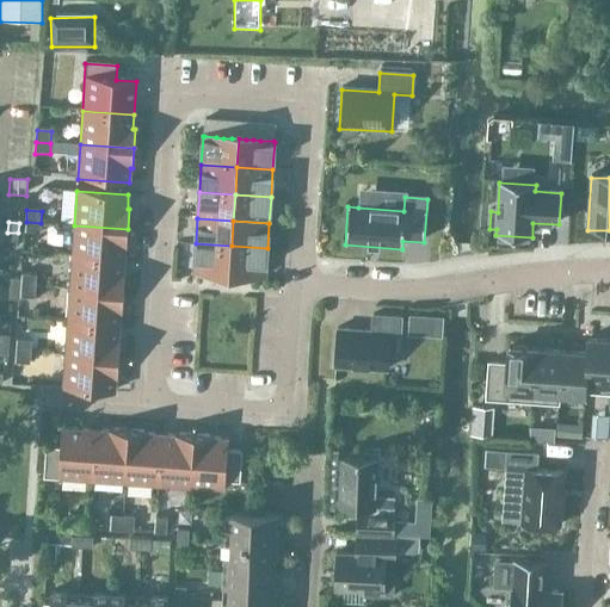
[(41,223),(26,222),(25,233),(39,234),(41,223)]
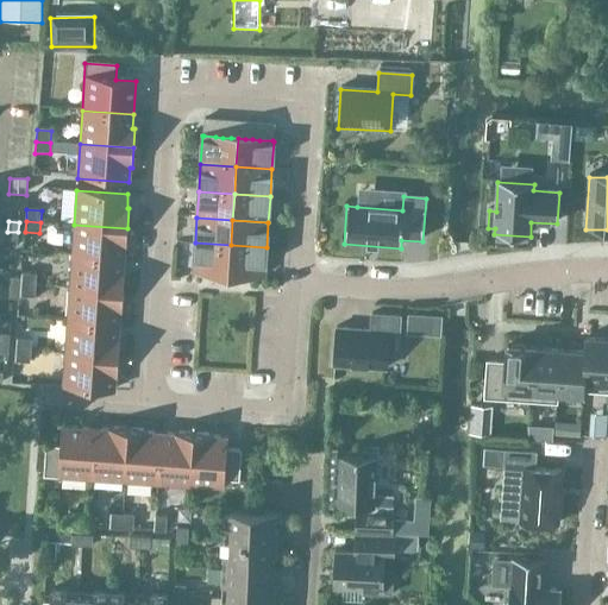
[(127,228),(74,225),(71,257),(124,260),(124,247),(126,247),(127,228)]
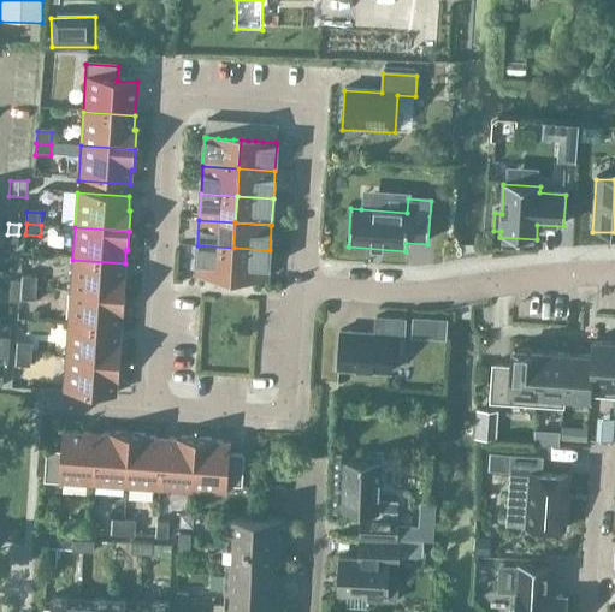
[(7,235),(7,245),(17,245),(18,235),(7,235)]
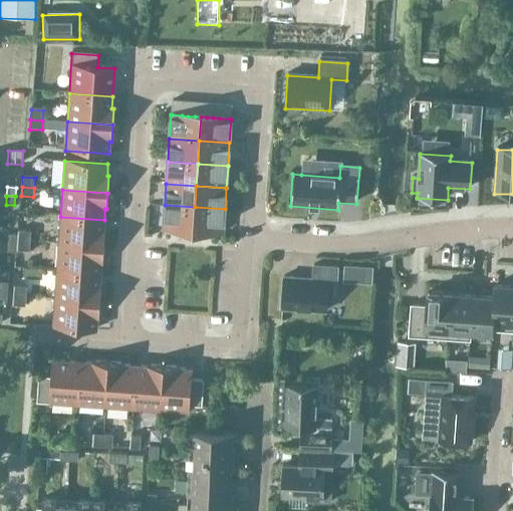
[(195,207),(165,205),(163,230),(193,233),(195,207)]
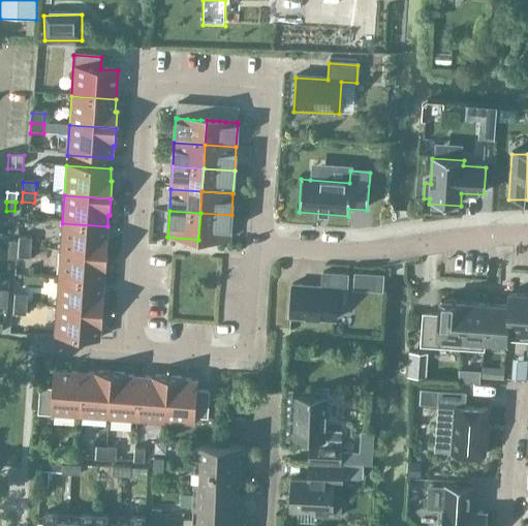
[(231,215),(200,213),(198,240),(229,242),(231,215)]
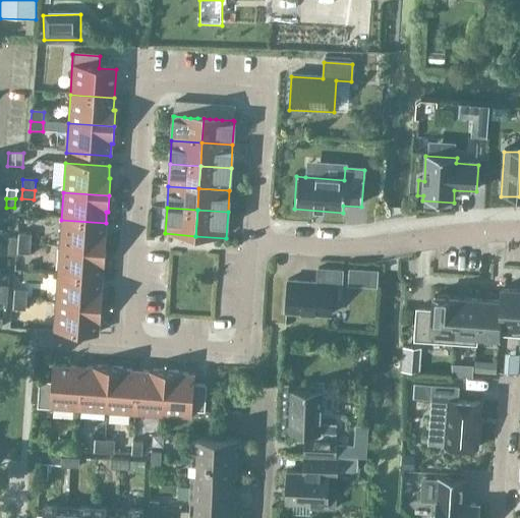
[(61,220),(59,248),(105,251),(106,234),(105,234),(106,223),(61,220)]
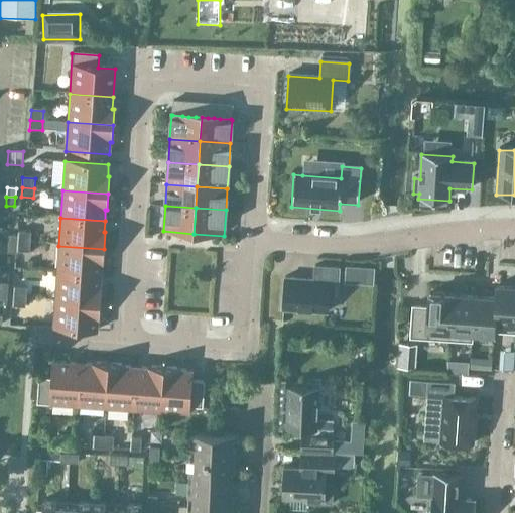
[(18,238),(18,243),(30,244),(30,234),(18,233),(18,238)]
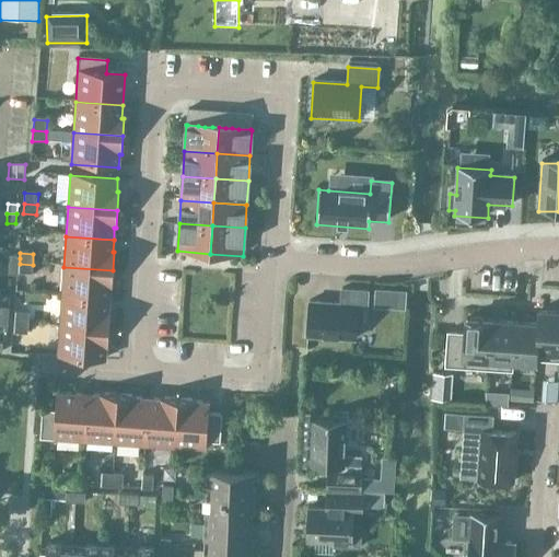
[(10,257),(9,267),(19,267),(20,264),(20,258),(13,257),(10,257)]
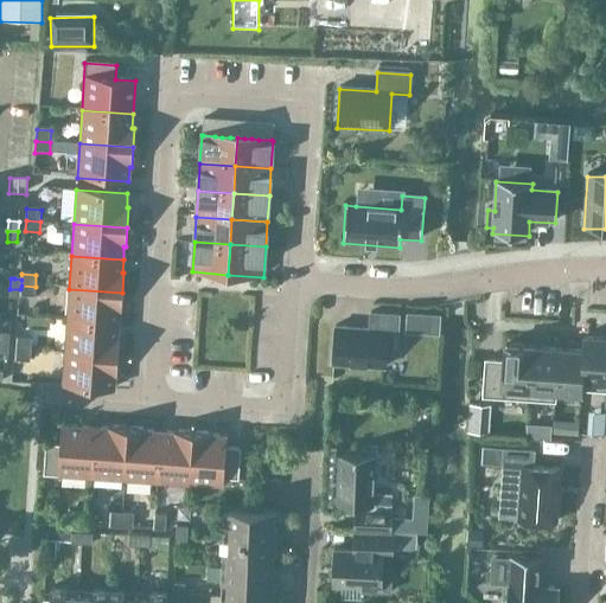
[(20,289),(20,296),(34,297),(36,287),(21,286),(20,289)]
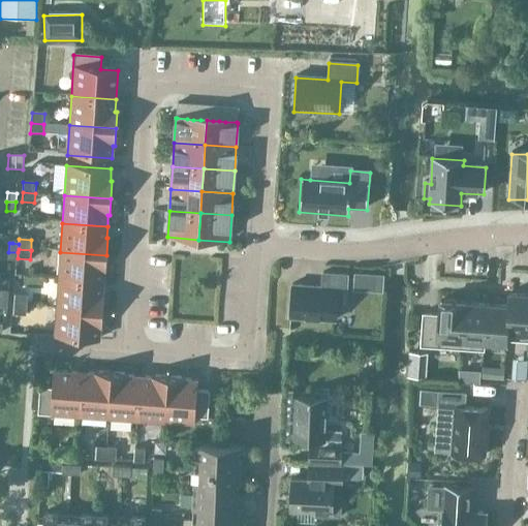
[(8,252),(8,261),(10,261),(18,261),(18,258),(18,252),(8,252)]
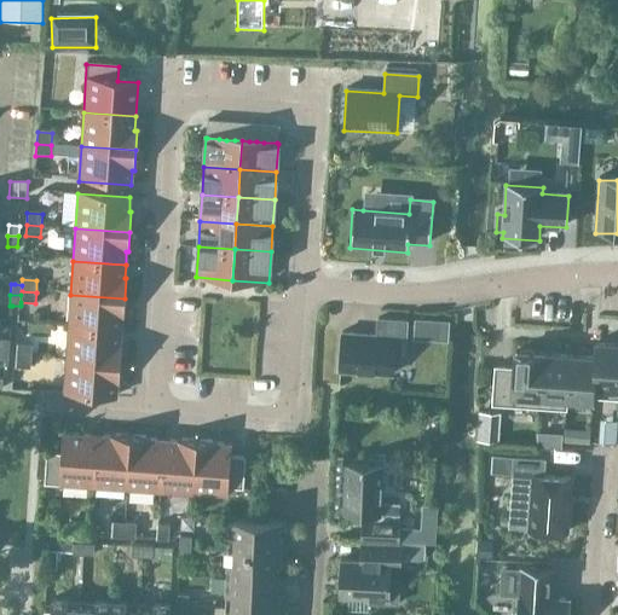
[(125,299),(70,295),(68,328),(121,331),(122,318),(123,318),(125,299)]
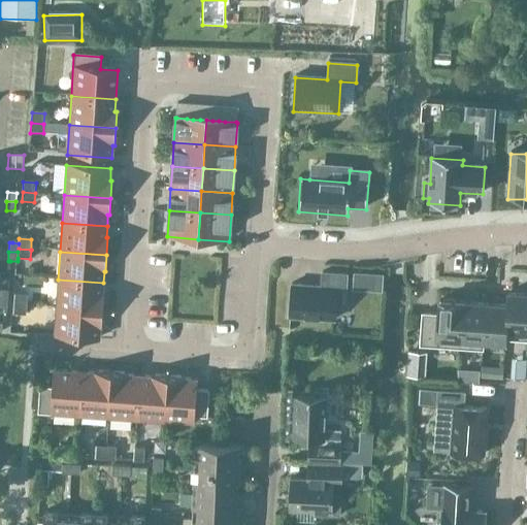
[(346,290),(347,276),(322,274),(321,288),(291,286),(289,319),(334,322),(336,290),(346,290)]
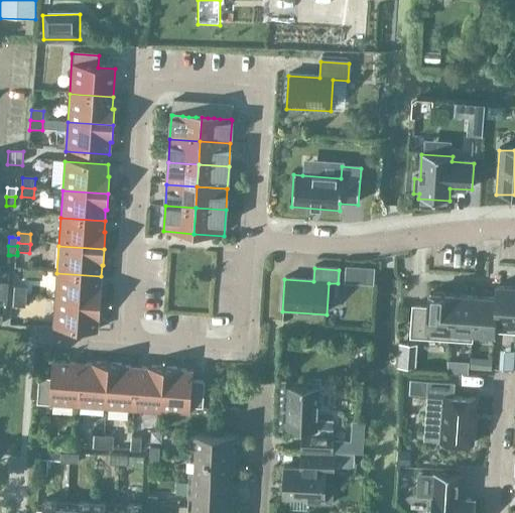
[(345,269),(345,284),(355,284),(355,269),(345,269)]
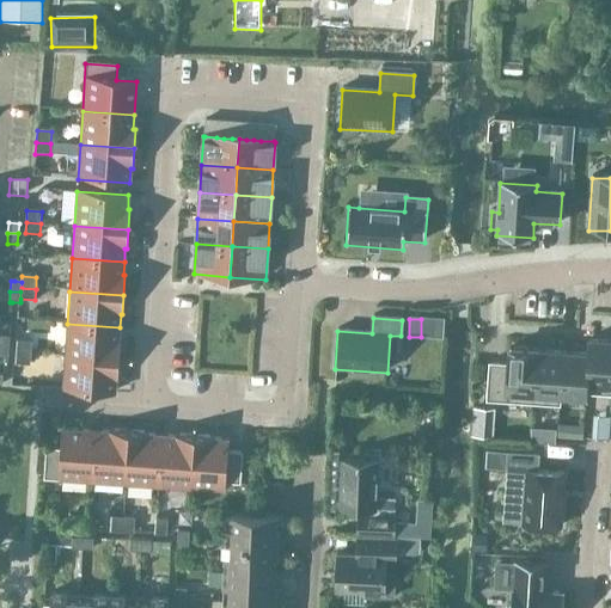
[(120,327),(67,324),(66,357),(118,361),(121,341),(118,341),(120,327)]
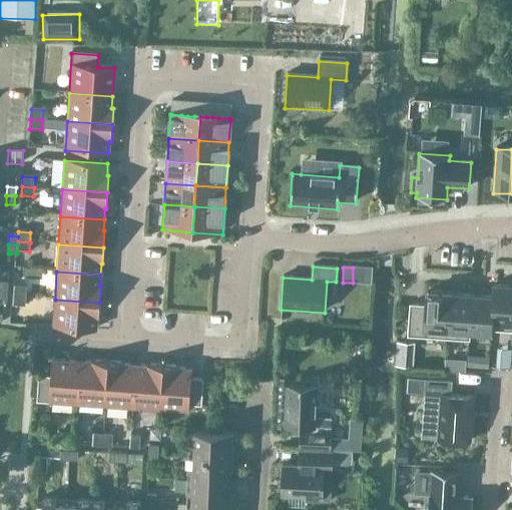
[(0,292),(7,293),(8,284),(0,283),(0,292)]
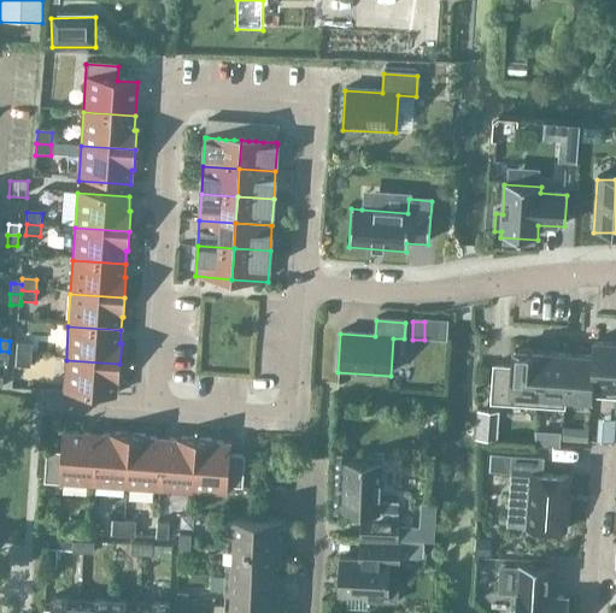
[(615,400),(615,399),(615,343),(593,343),(592,348),(592,357),(593,357),(590,399),(592,399),(615,400)]
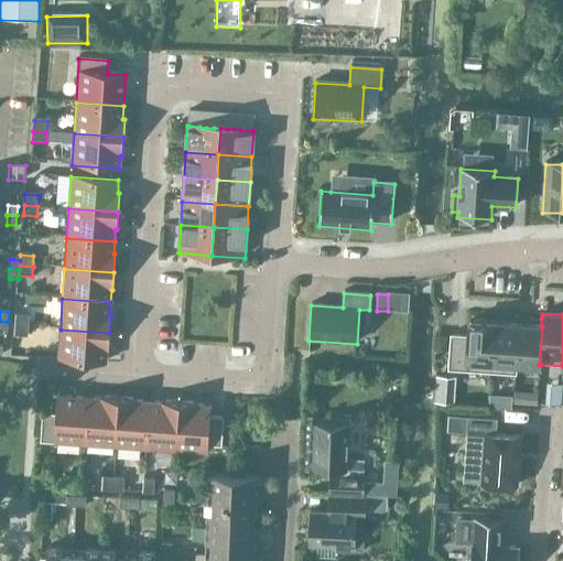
[(29,316),(15,315),(14,326),(29,327),(29,316)]
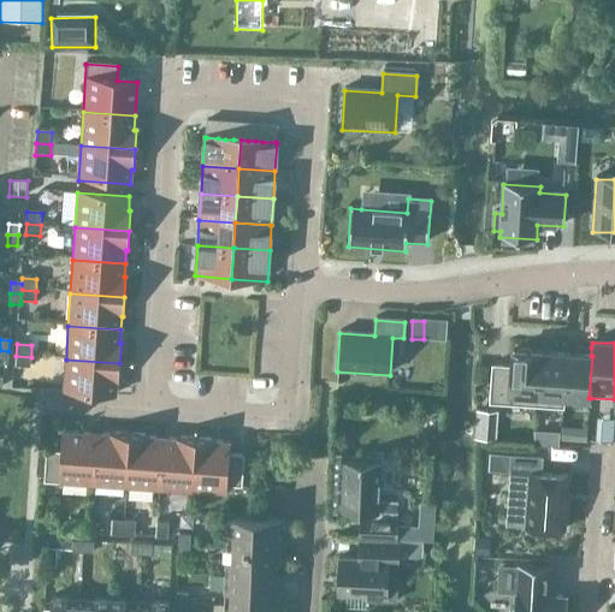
[(540,352),(542,352),(542,351),(513,349),(512,368),(491,367),(489,405),(537,409),(540,352)]
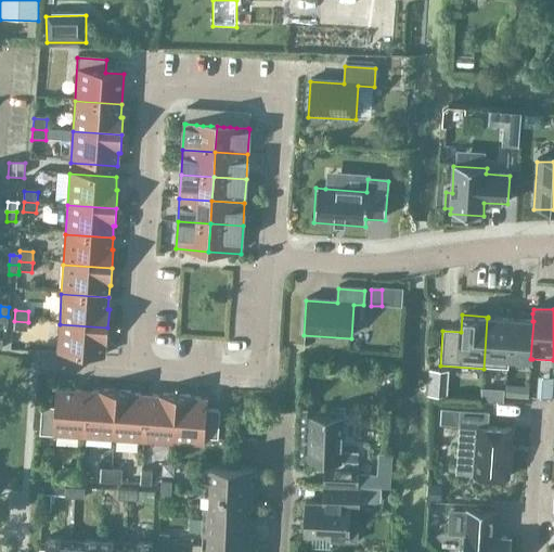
[(507,360),(511,320),(488,318),(487,318),(484,369),(507,370),(509,360),(507,360)]
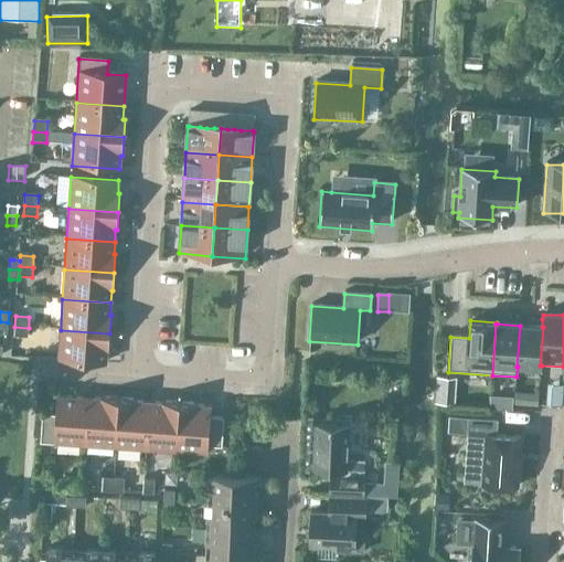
[(540,366),(543,327),(542,327),(520,326),(517,367),(518,367),(542,368),(542,366),(540,366)]
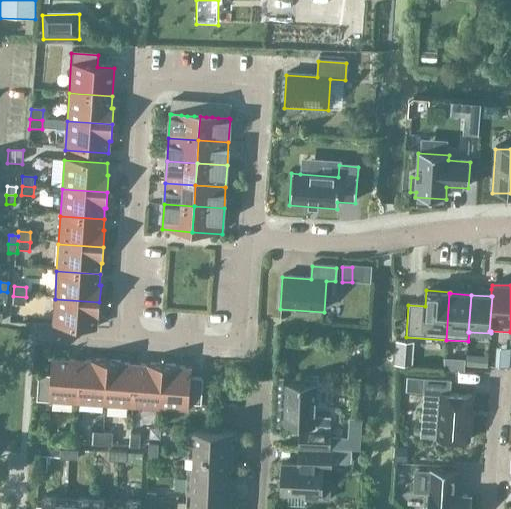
[(26,297),(13,296),(13,305),(25,306),(26,297)]
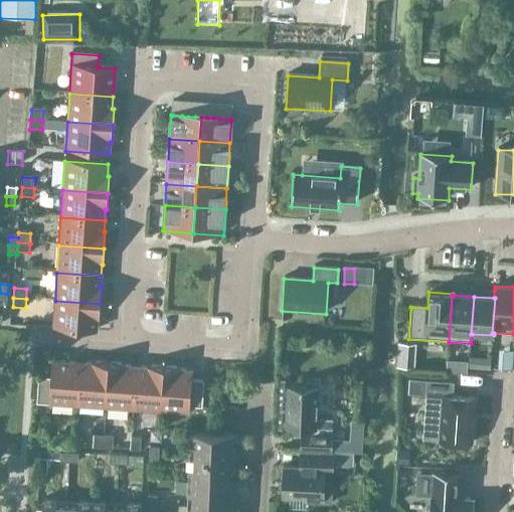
[(100,304),(55,301),(53,329),(97,332),(98,320),(99,320),(100,304)]
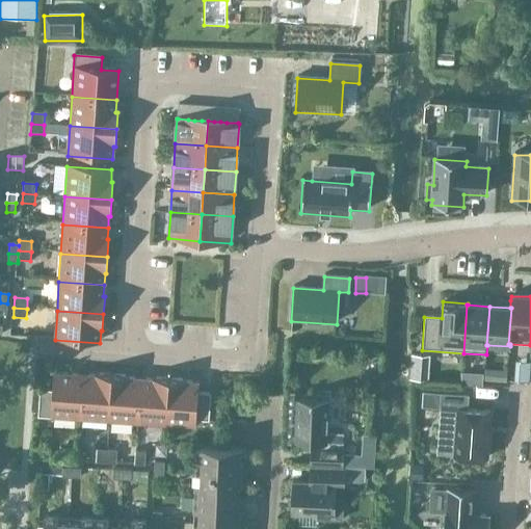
[(478,372),(462,371),(461,385),(477,386),(478,372)]
